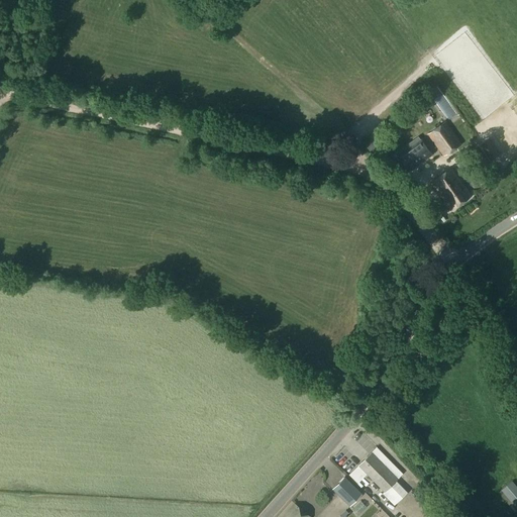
[(445,121),(428,134),(443,156),(460,143),(445,121)]
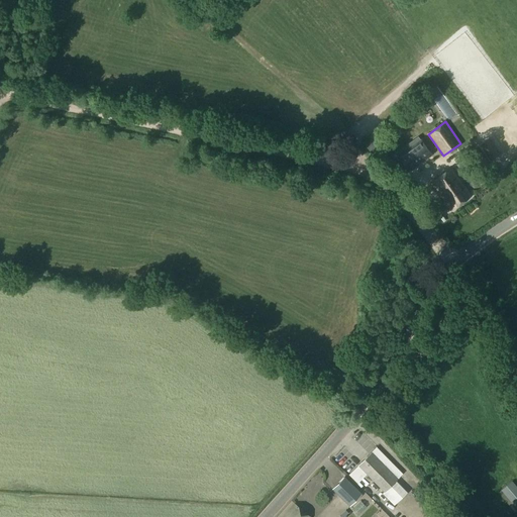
[(431,156),(420,139),(398,156),(409,171),(431,156)]
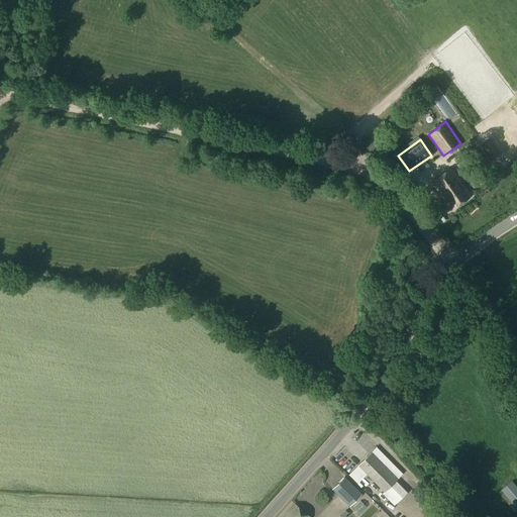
[(364,145),(369,152),(375,148),(370,141),(364,145)]
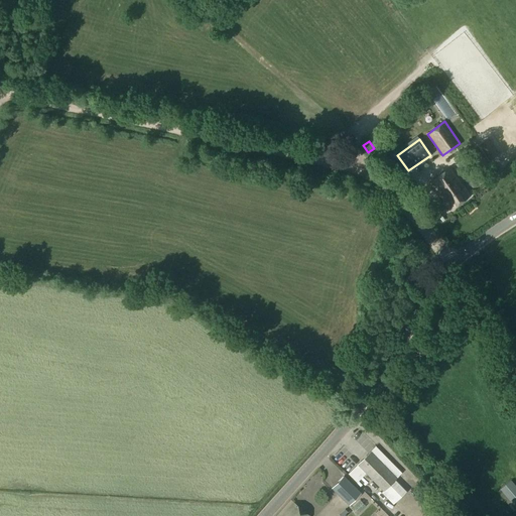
[(449,167),(429,181),(449,209),(469,195),(449,167)]
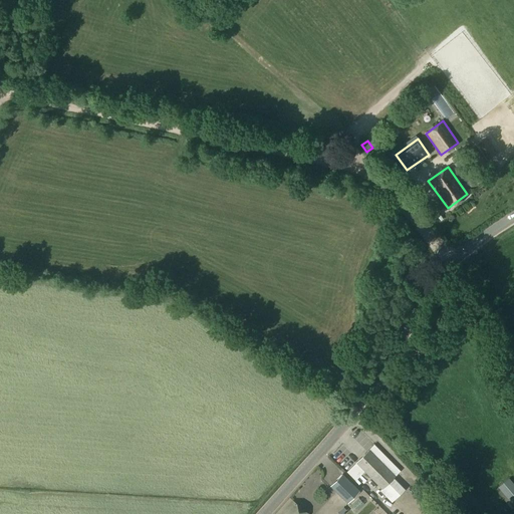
[(373,445),(355,463),(381,489),(379,490),(392,502),(405,489),(393,478),(400,471),(373,445)]
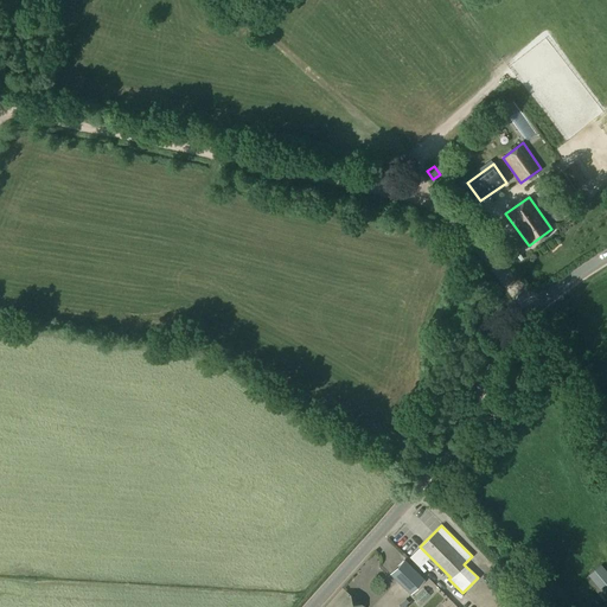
[(403,561),(389,575),(410,595),(423,581),(403,561)]
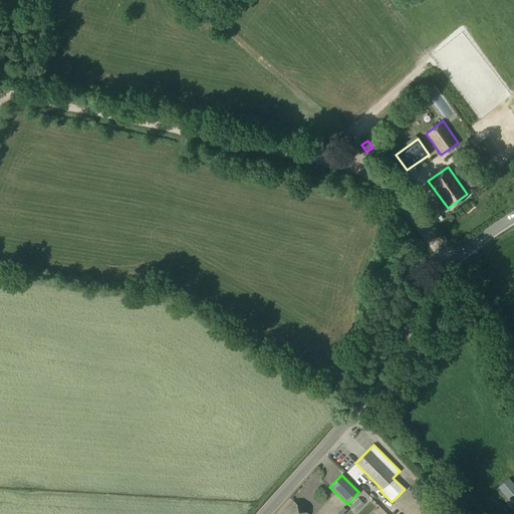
[(513,484),(509,478),(498,487),(513,505),(513,484)]
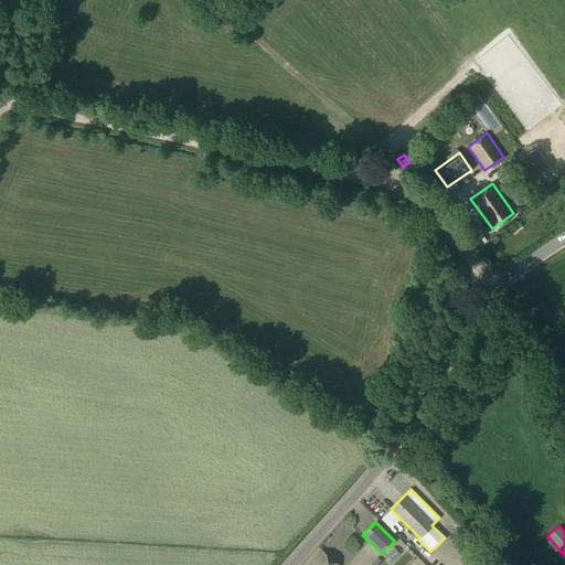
[(339,564),(321,551),(309,564),(339,564)]
